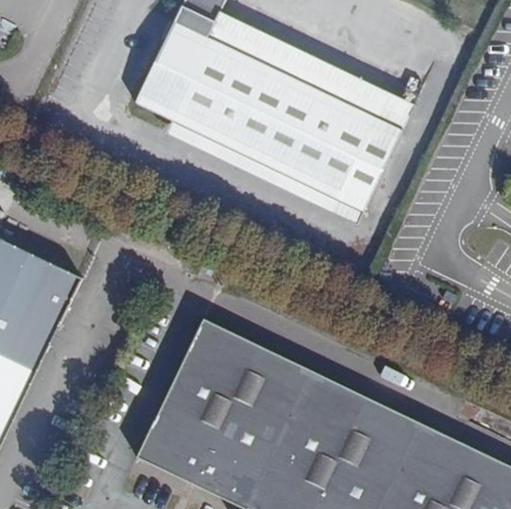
[(182,0),(173,20),(136,102),(172,119),(336,197),(375,116),(207,36),(213,22),(223,0),(182,0)]
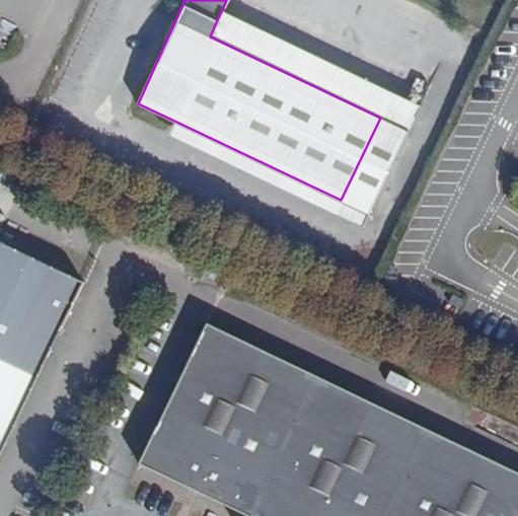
[(380,118),(386,104),(216,22),(210,37),(380,118)]
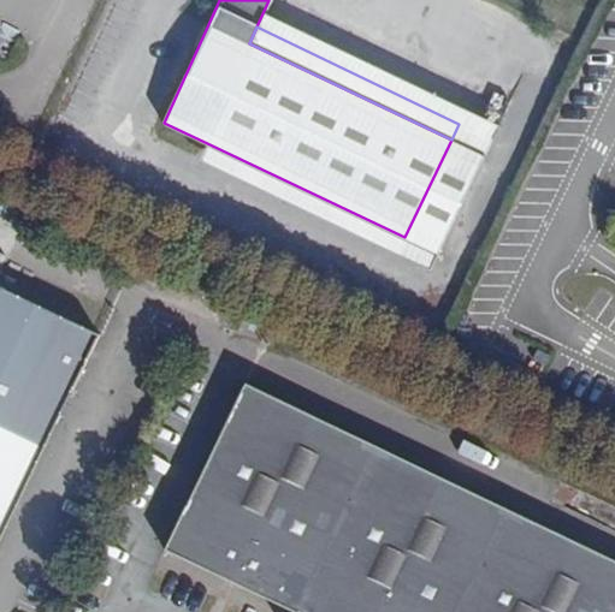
[(404,237),(207,143),(200,160),(397,254),(404,237)]
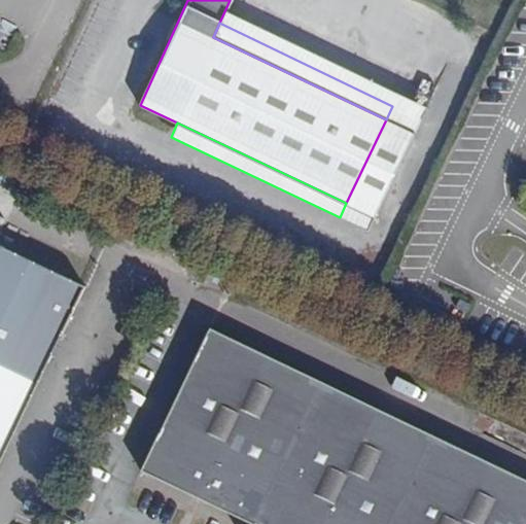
[(0,458),(83,284),(0,243),(0,458)]
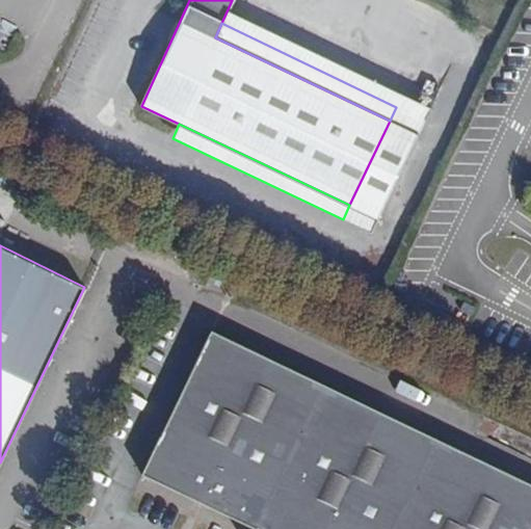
[(530,528),(530,484),(211,332),(140,476),(253,528),(530,528)]
